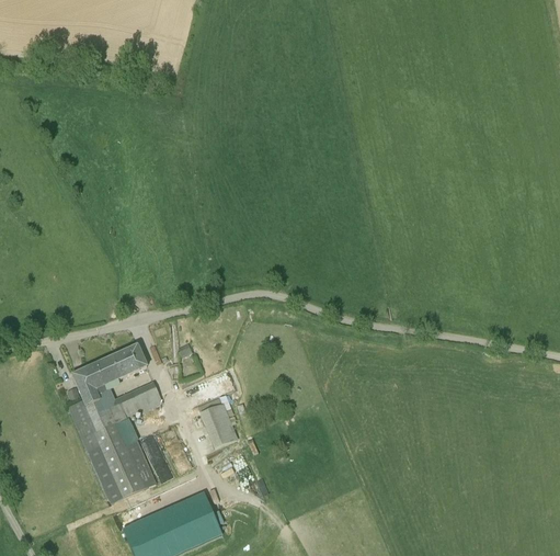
[(190,340),(178,343),(181,354),(193,351),(190,340)]
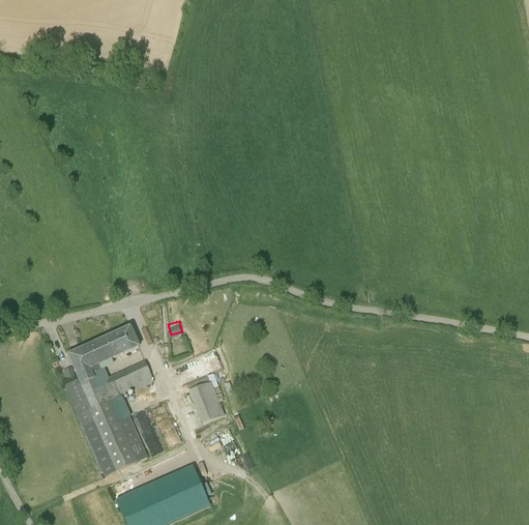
[(128,323),(89,341),(98,361),(138,344),(128,323)]
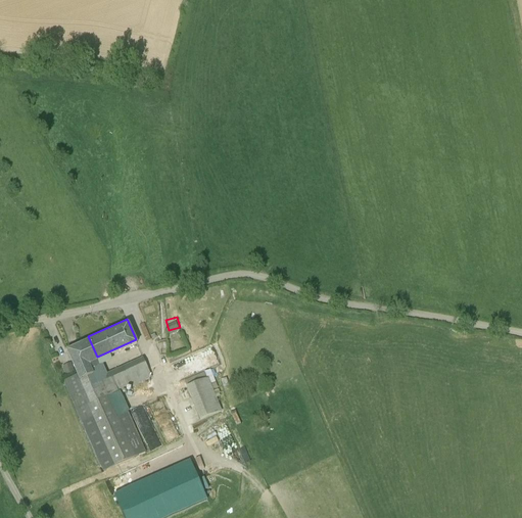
[(65,346),(77,370),(62,376),(103,466),(144,448),(117,388),(151,373),(142,354),(103,371),(99,361),(97,357),(88,336),(65,346)]
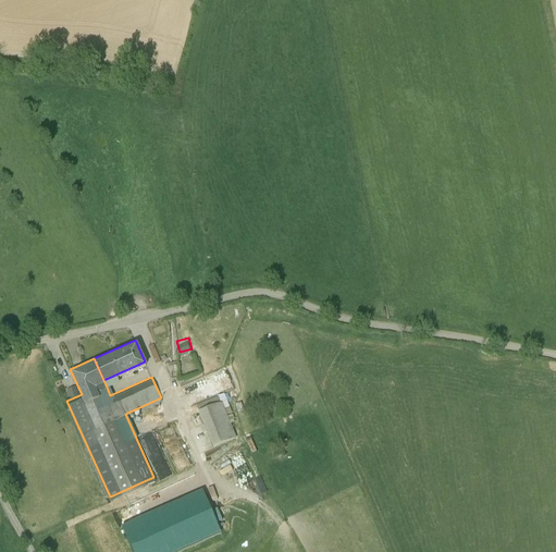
[(200,377),(202,383),(215,378),(213,371),(200,377)]
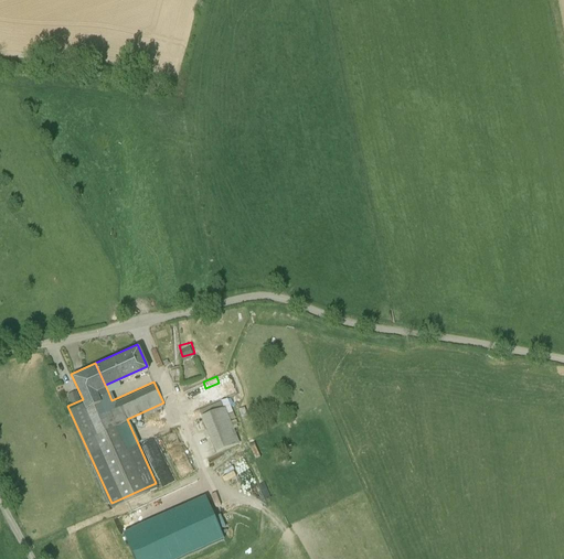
[(68,397),(72,404),(81,399),(77,393),(68,397)]
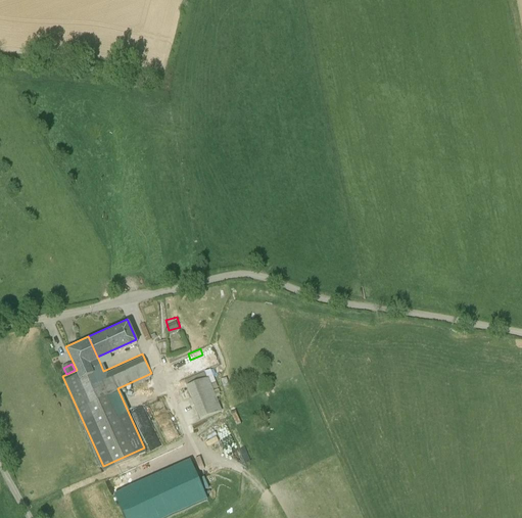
[(185,383),(190,392),(199,415),(220,407),(206,374),(185,383)]
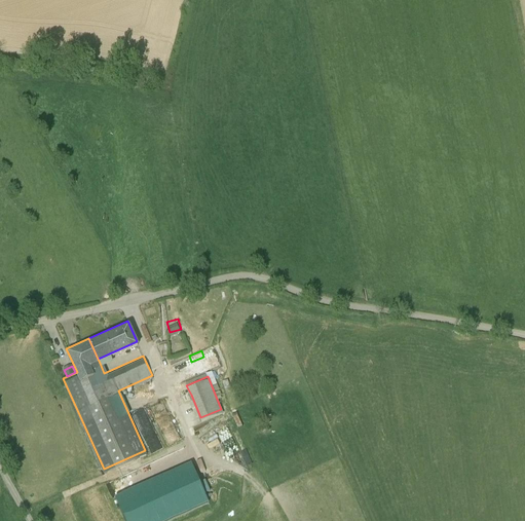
[(193,460),(114,489),(125,520),(154,520),(209,501),(193,460)]
